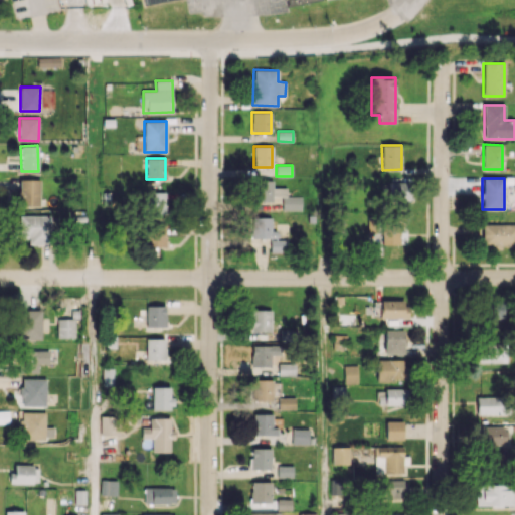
[(39,179),(18,180),(18,206),(39,206),(39,179)]
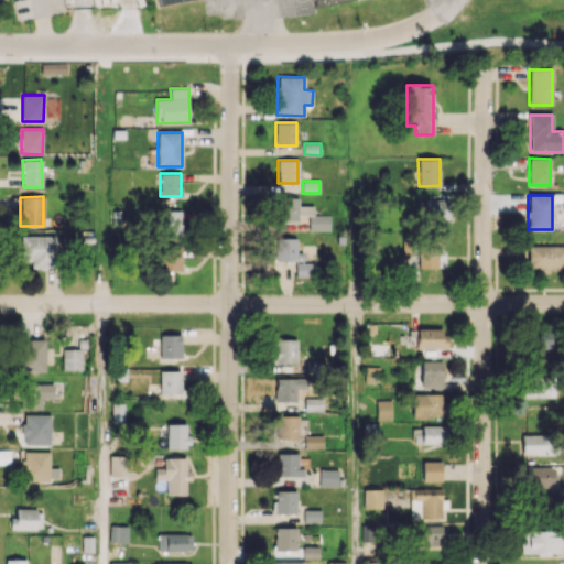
[(331,230),(331,215),(313,215),(313,206),(299,205),(299,197),(279,197),(279,220),(299,220),(299,215),(308,215),(308,230),(331,230)]
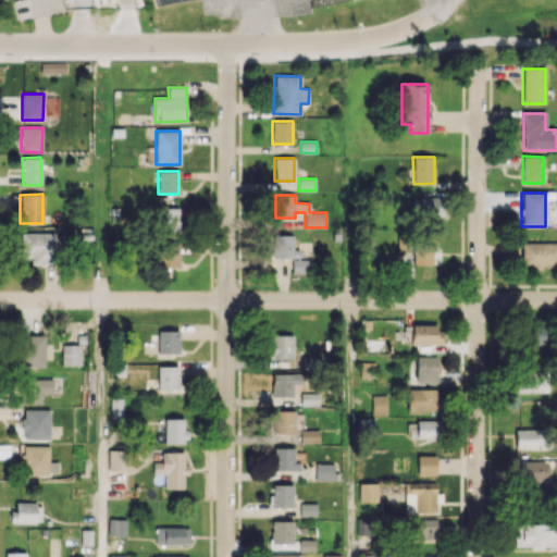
[(413,197),(413,217),(444,217),(444,198),(413,197)]
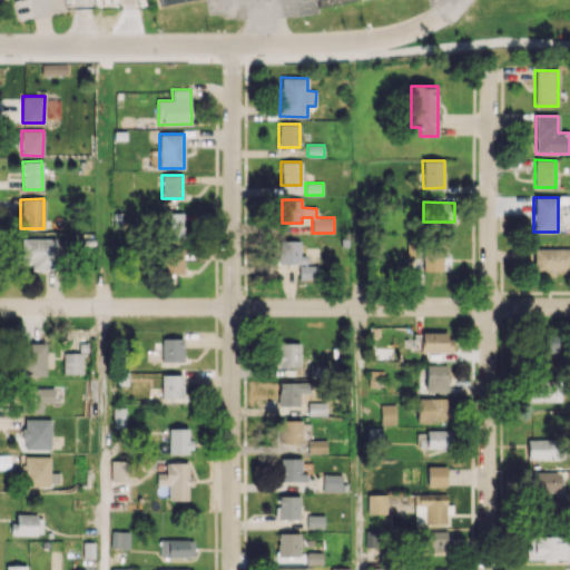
[(161,213),(164,242),(174,242),(174,237),(183,237),(183,213),(161,213)]
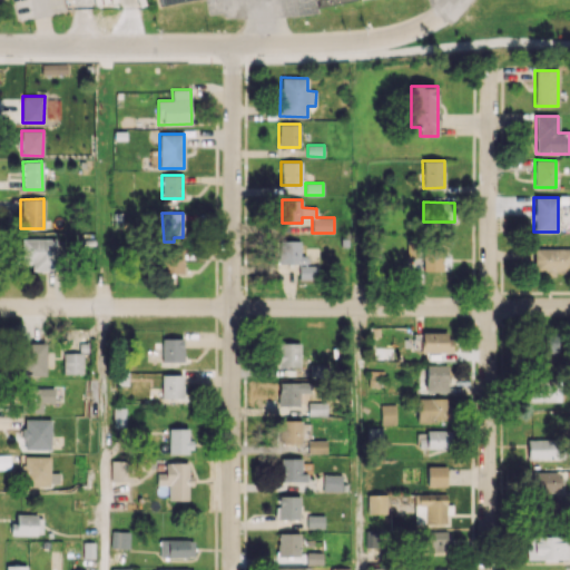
[(55,239),(23,238),(22,271),(53,272),(55,239)]
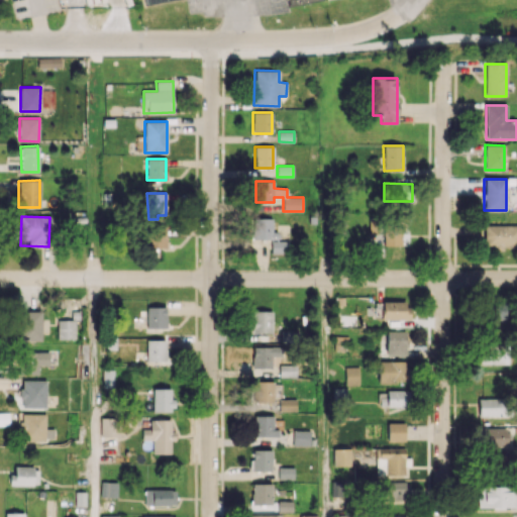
[(272,219),(252,218),(251,239),(271,239),(271,252),(287,253),(287,241),(278,241),(278,232),(272,232),(272,219)]
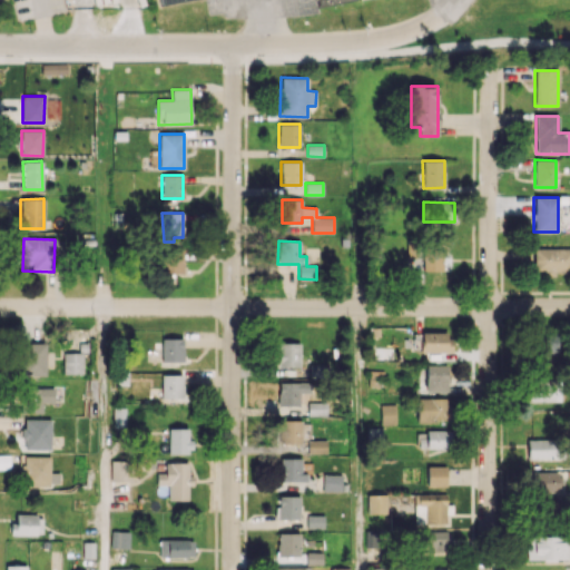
[(421,271),(443,271),(444,247),(419,246),(419,241),(408,241),(406,257),(422,258),(421,271)]
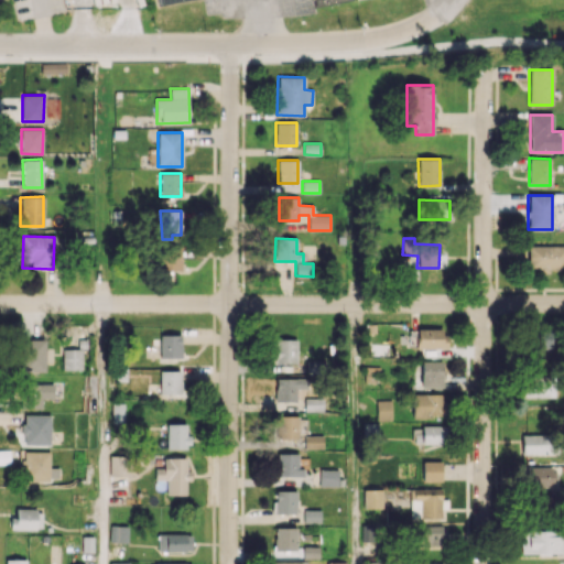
[(563,245),(529,245),(528,268),(538,268),(538,273),(549,273),(549,269),(563,269),(563,245)]
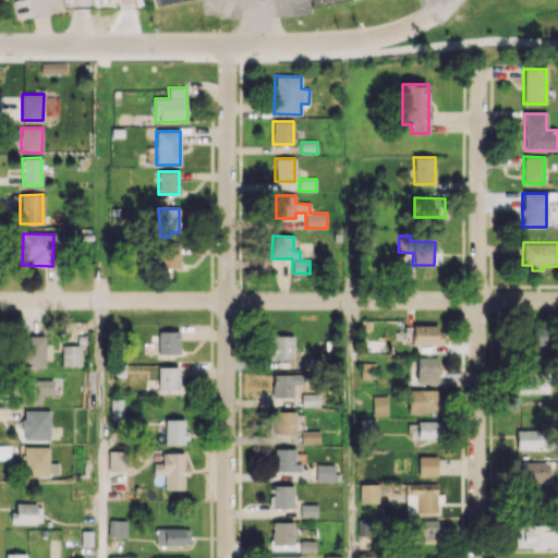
[(179,268),(179,245),(158,245),(158,268),(179,268)]
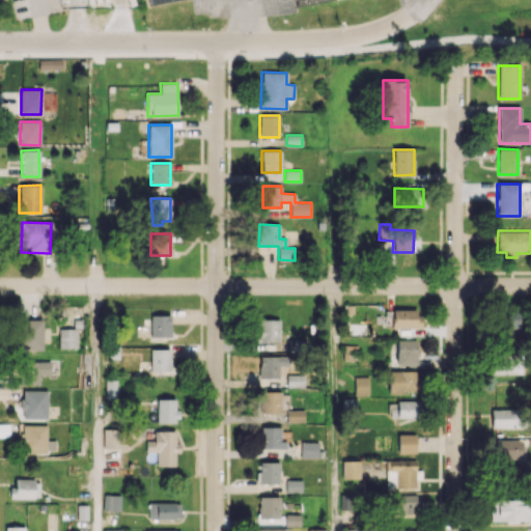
[(421,328),(421,309),(392,309),(392,329),(421,328)]
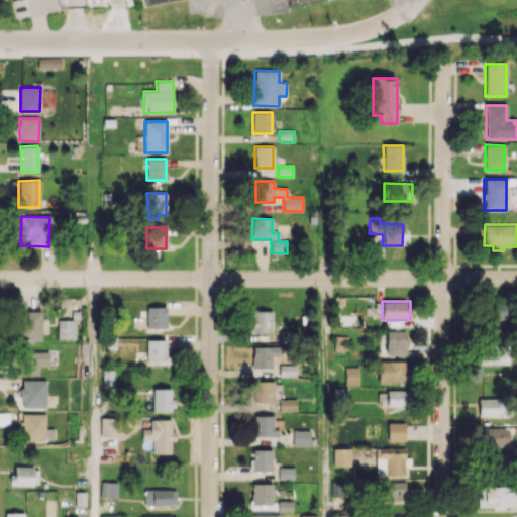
[(502,319),(501,304),(490,305),(491,319),(502,319)]
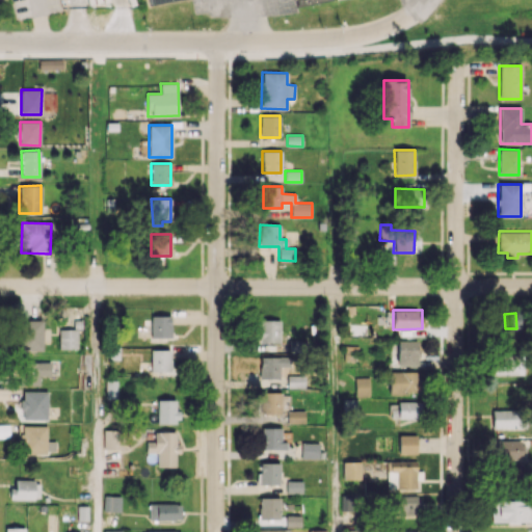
[(151,338),(170,337),(170,316),(151,316),(151,338)]
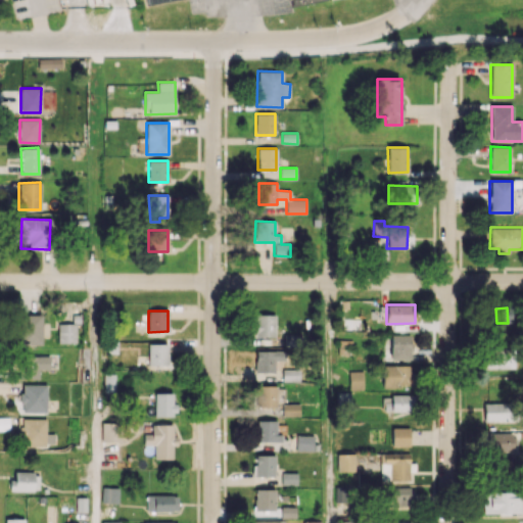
[(18,344),(42,345),(42,315),(19,315),(18,344)]
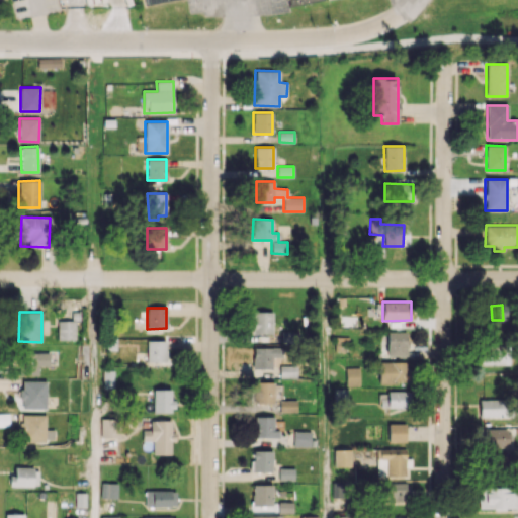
[(272,333),(272,312),(253,312),(253,333),(272,333)]
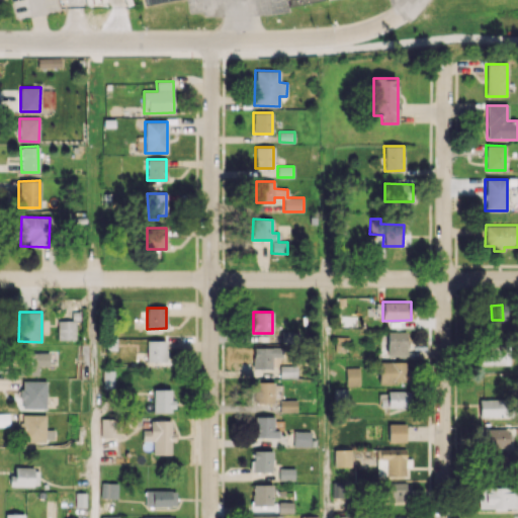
[(75,340),(76,321),(58,321),(57,339),(75,340)]
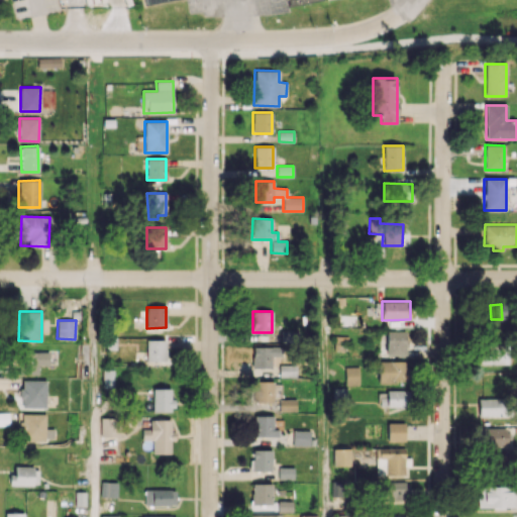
[(297,331),(282,330),(281,342),(297,342),(297,331)]
